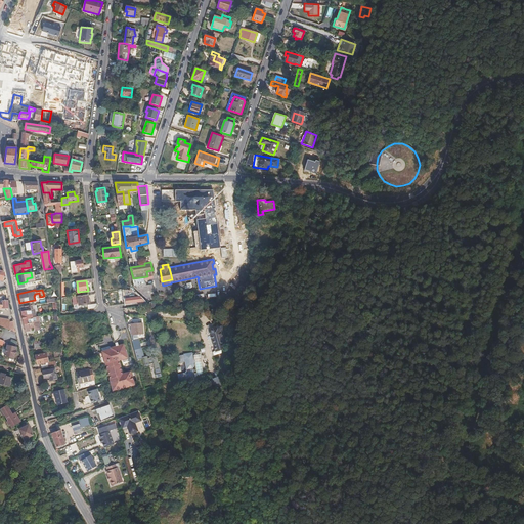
[(88,295),(78,296),(79,304),(89,303),(88,295)]
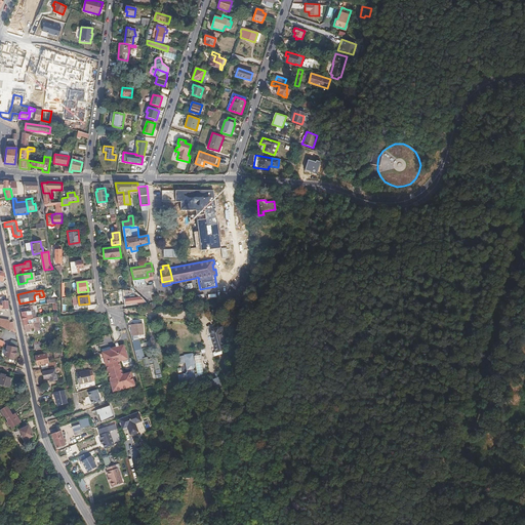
[(0,310),(2,311),(8,311),(8,301),(2,301),(2,298),(0,297),(0,310)]
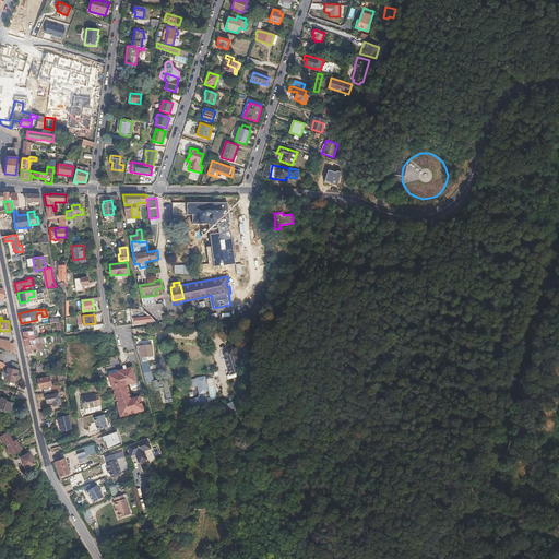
[(37,324),(22,326),(27,351),(33,349),(32,345),(36,344),(37,348),(43,347),(40,334),(39,335),(37,329),(35,329),(35,325),(37,325),(37,324)]
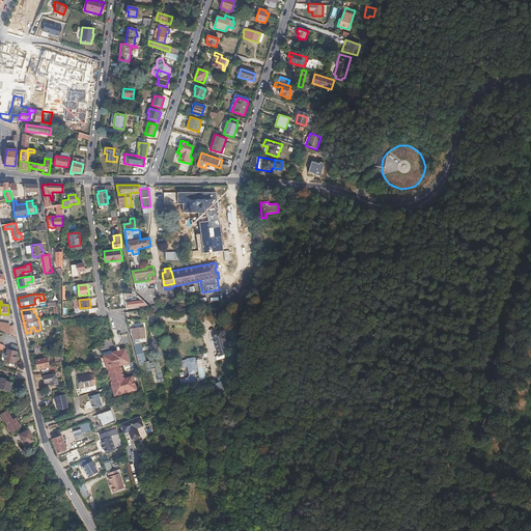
[(9,325),(0,323),(0,330),(8,334),(9,327),(9,325)]
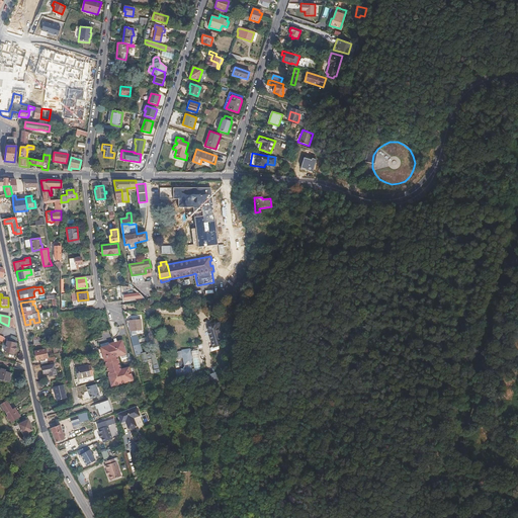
[(81,320),(65,323),(68,336),(76,334),(75,330),(83,329),(81,320)]
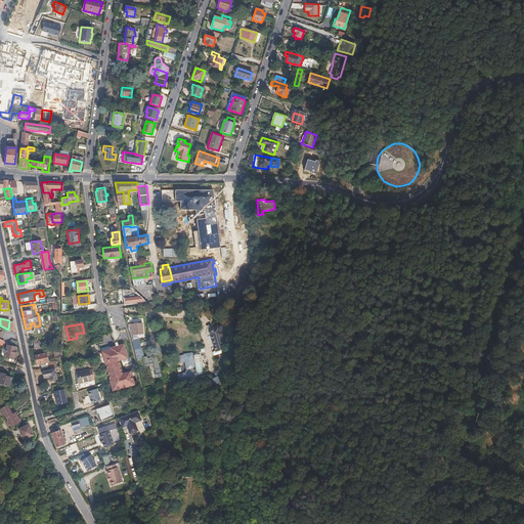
[(143,334),(142,323),(131,323),(132,335),(131,335),(134,346),(140,344),(138,338),(137,339),(137,335),(143,334)]
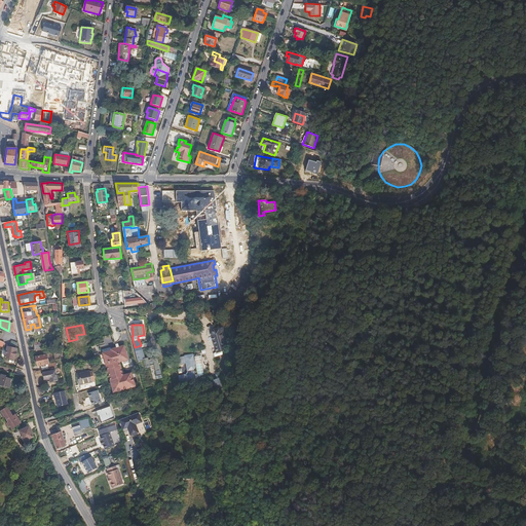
[(228,342),(226,335),(224,336),(222,330),(223,329),(224,328),(223,327),(223,326),(222,326),(221,326),(220,326),(219,326),(219,327),(219,328),(213,330),(212,334),(218,352),(226,350),(224,344),(228,342)]
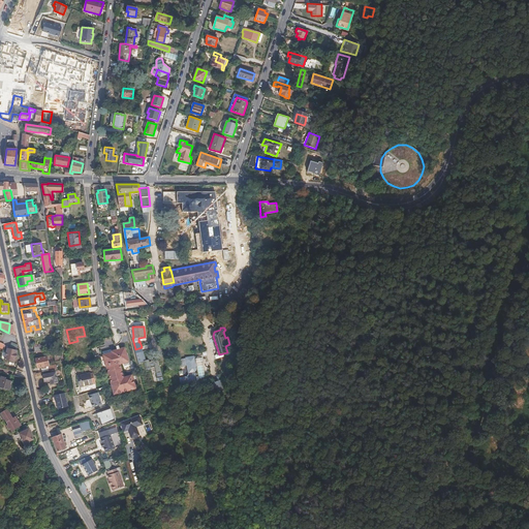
[(107,367),(115,394),(132,389),(129,375),(124,377),(120,363),(126,362),(125,358),(128,356),(125,347),(113,350),(113,351),(103,354),(107,367)]
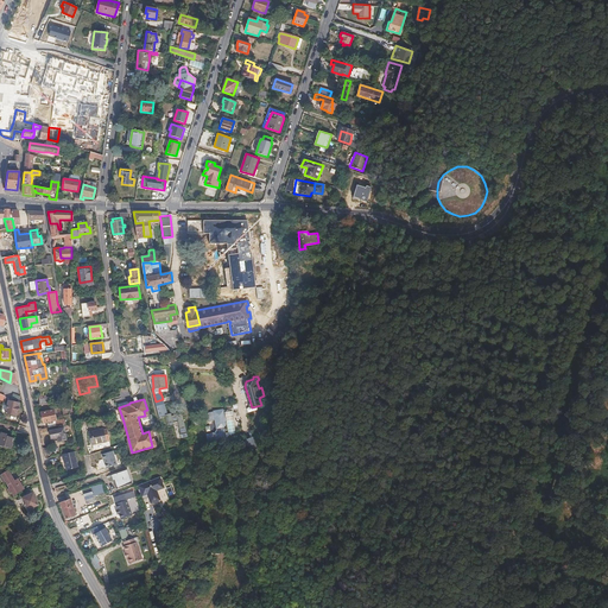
[(16,417),(19,404),(8,401),(5,415),(16,417)]
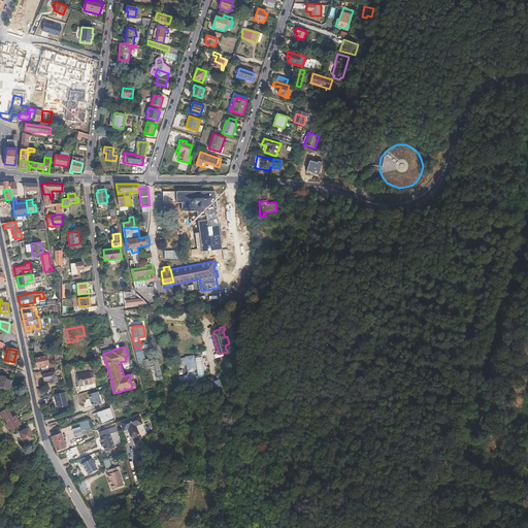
[(145,360),(143,351),(136,353),(138,362),(145,360)]
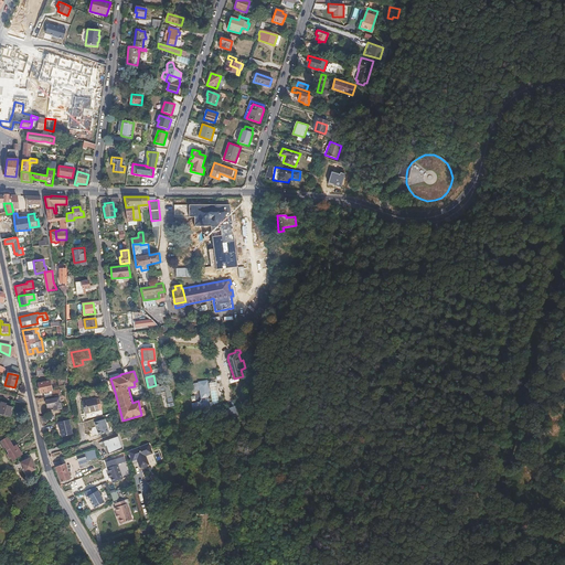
[(212,397),(209,380),(193,383),(191,386),(192,390),(194,391),(200,390),(201,400),(199,402),(201,409),(211,408),(209,397),(212,397)]
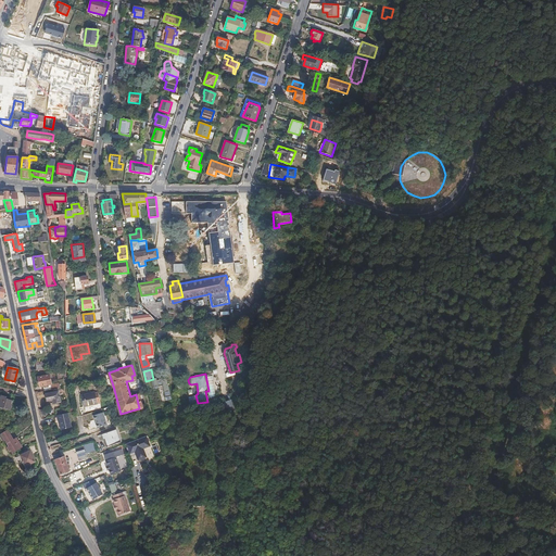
[(49,386),(48,383),(51,383),(50,375),(38,377),(40,386),(45,384),(46,387),(49,386)]
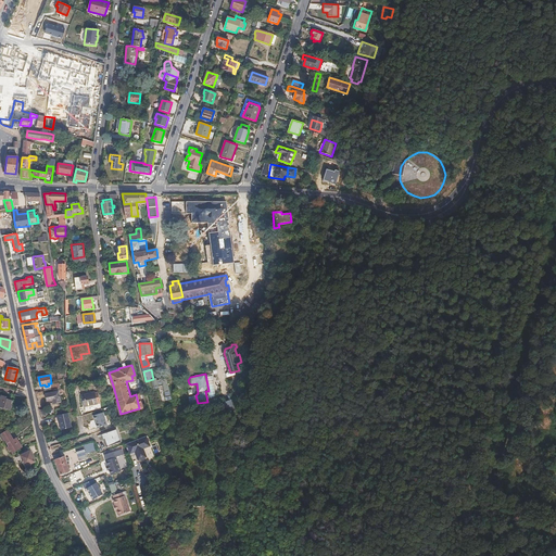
[(216,396),(213,377),(206,378),(209,391),(210,397),(216,396)]
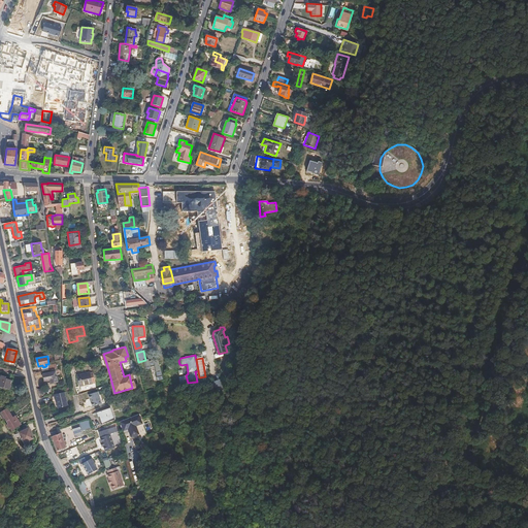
[(58,381),(55,368),(51,369),(51,370),(48,371),(48,372),(43,373),(45,381),(50,380),(51,383),(58,381)]
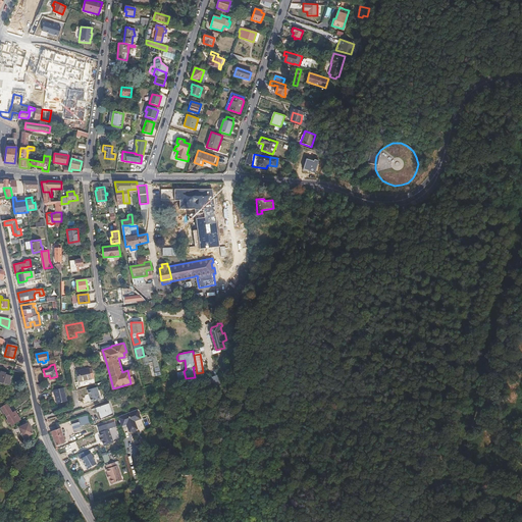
[(75,371),(79,382),(91,379),(89,368),(75,371)]
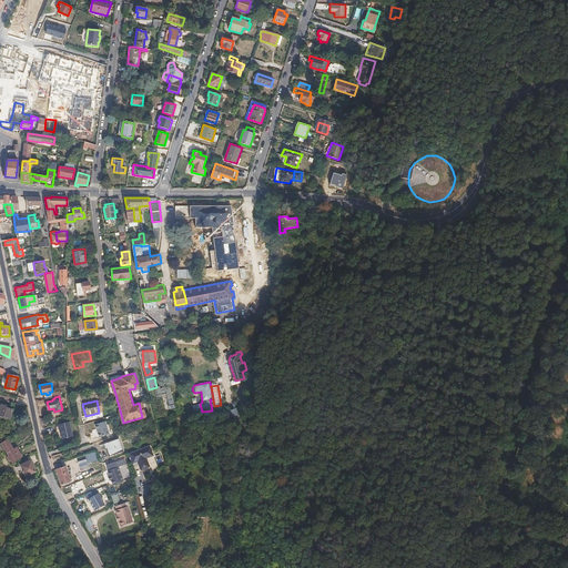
[(6,408),(6,406),(2,405),(0,409),(0,416),(10,419),(12,415),(11,415),(12,411),(6,408)]
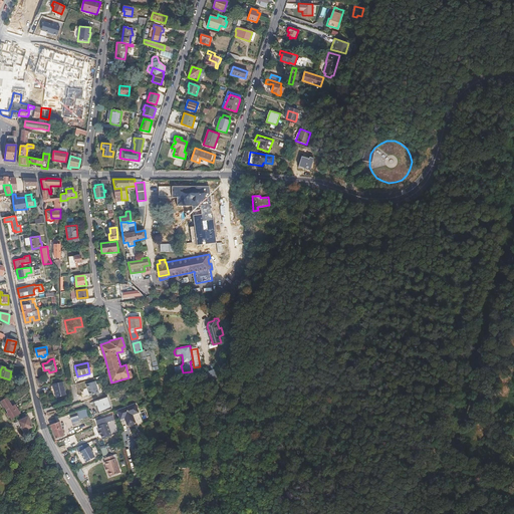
[(220,377),(216,368),(206,372),(210,381),(220,377)]
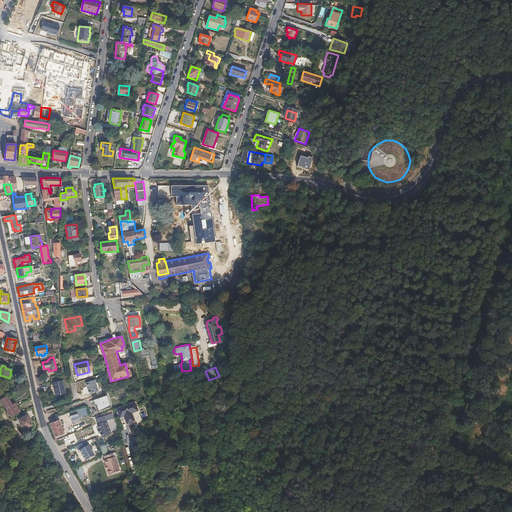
[(65,392),(62,379),(61,379),(52,381),(55,395),(65,392)]
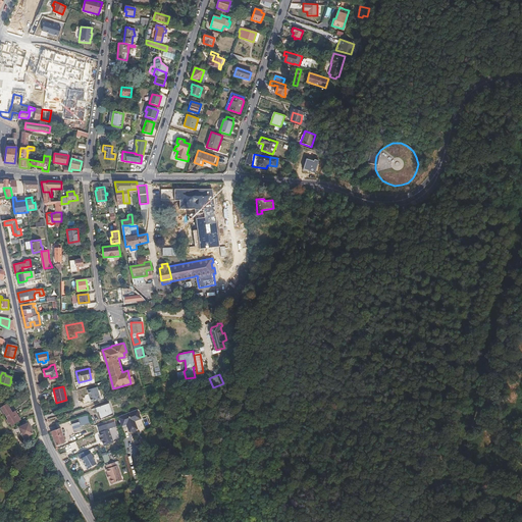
[(156,388),(158,397),(162,409),(170,407),(166,395),(164,386),(156,388)]
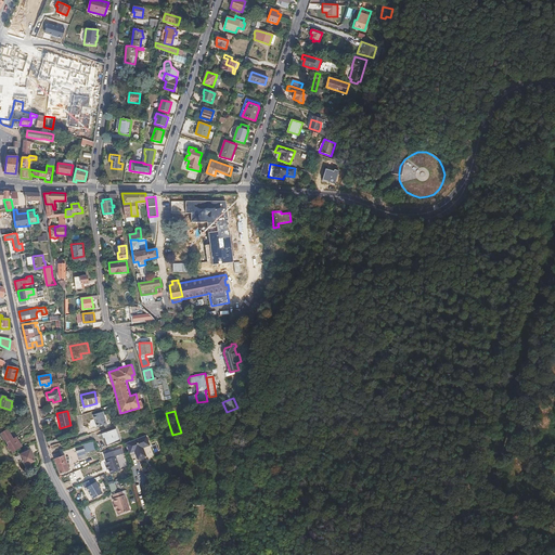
[(103,413),(93,415),(97,427),(106,425),(103,413)]
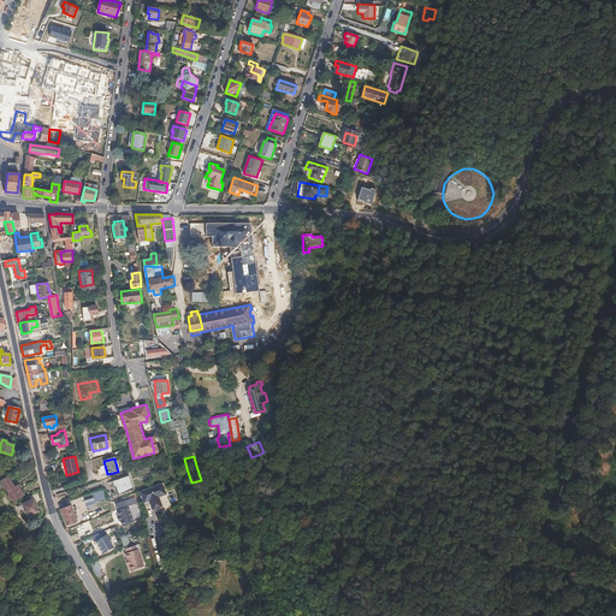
[(136,490),(131,477),(116,483),(120,496),(136,490)]
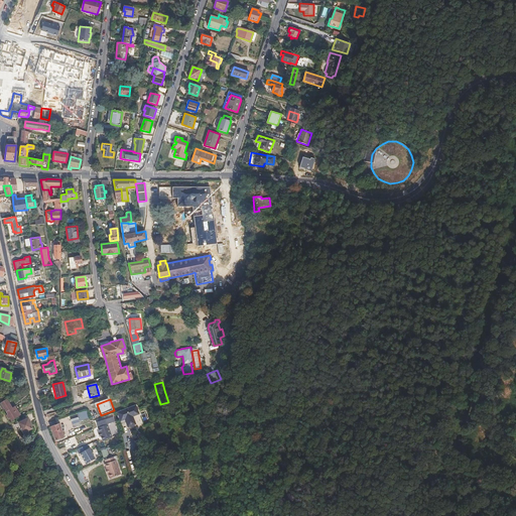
[(12,409),(7,400),(0,404),(3,410),(5,409),(8,414),(6,415),(8,419),(10,418),(12,420),(15,419),(16,421),(20,420),(18,417),(20,416),(15,407),(12,409)]
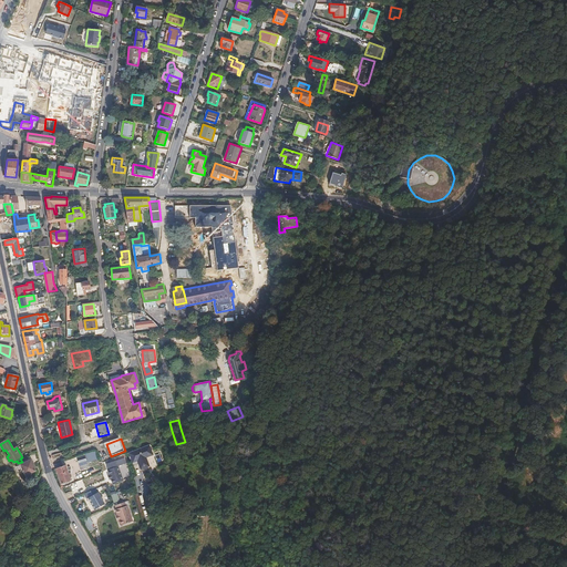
[(152,444),(132,452),(135,462),(140,461),(141,464),(143,470),(150,466),(146,459),(148,457),(156,454),(152,444)]
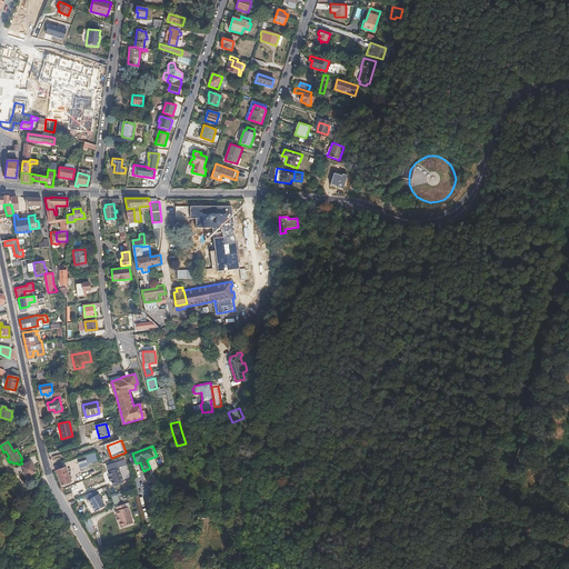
[(90,469),(87,460),(79,462),(82,472),(90,469)]
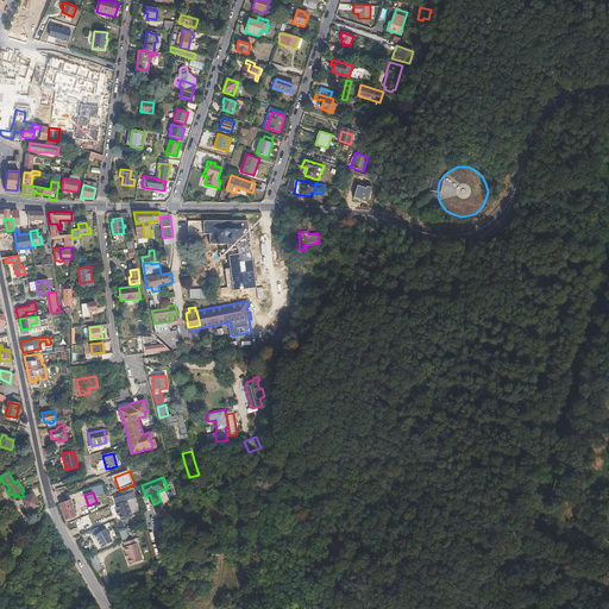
[(119,516),(120,515),(123,521),(135,518),(129,502),(137,498),(136,493),(126,496),(126,495),(115,498),(118,506),(119,510),(118,512),(119,516)]
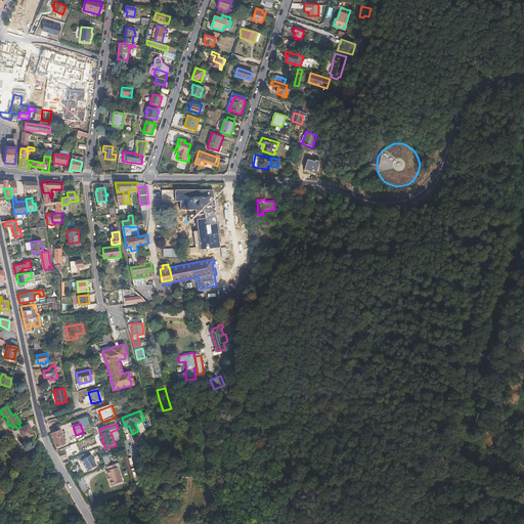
[(29,426),(27,426),(26,425),(24,426),(25,428),(15,432),(16,436),(22,434),(24,440),(25,441),(26,441),(27,441),(28,441),(29,440),(29,439),(29,438),(33,436),(29,426)]
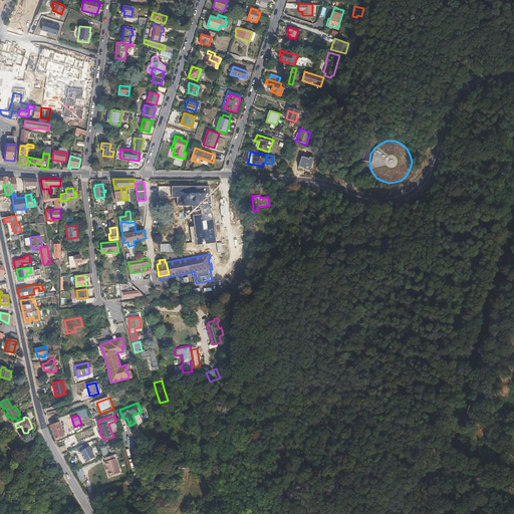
[(64,437),(60,422),(51,424),(56,440),(64,437)]
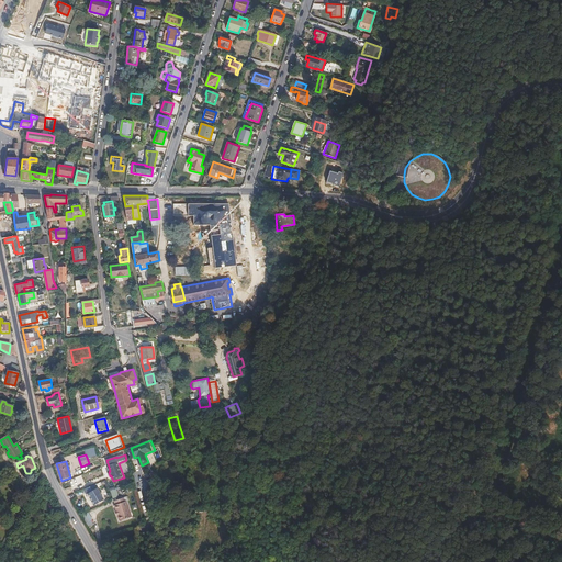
[(104,501),(96,485),(83,491),(86,494),(93,506),(104,501)]
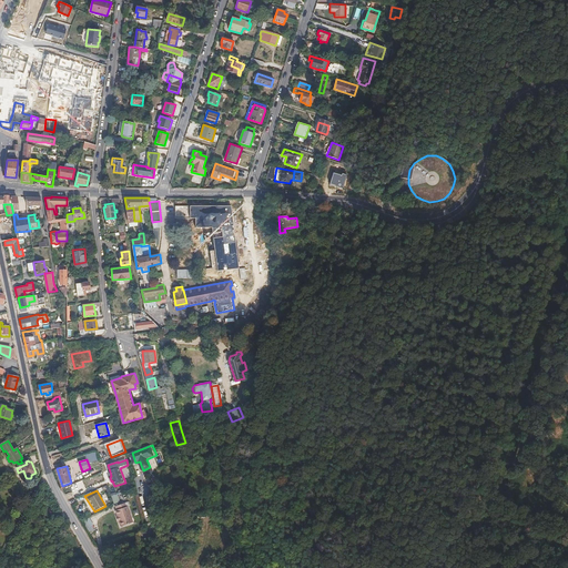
[(134,524),(129,507),(128,508),(125,504),(117,507),(118,511),(123,527),(134,524)]
